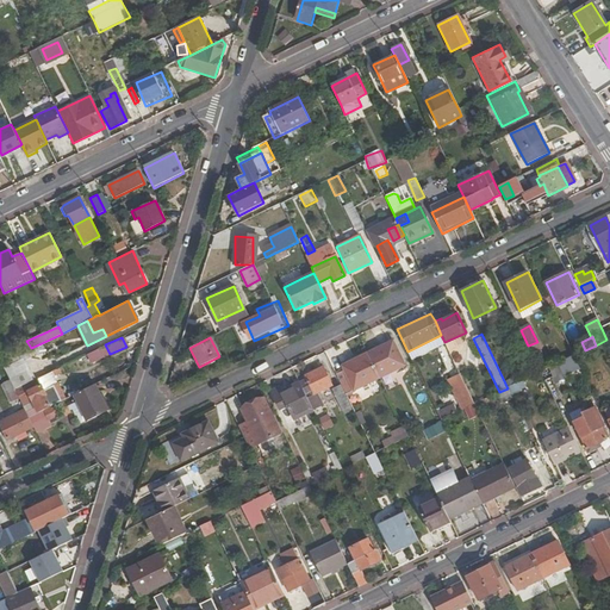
[(367,350),(378,375),(404,362),(392,338),(367,350)]
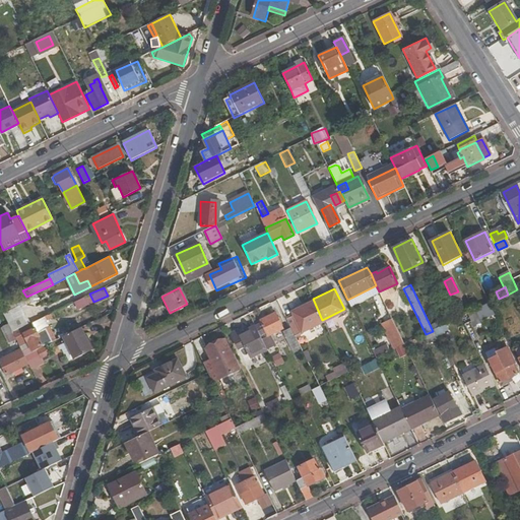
[(313,299),(284,313),(295,333),(322,320),(313,299)]
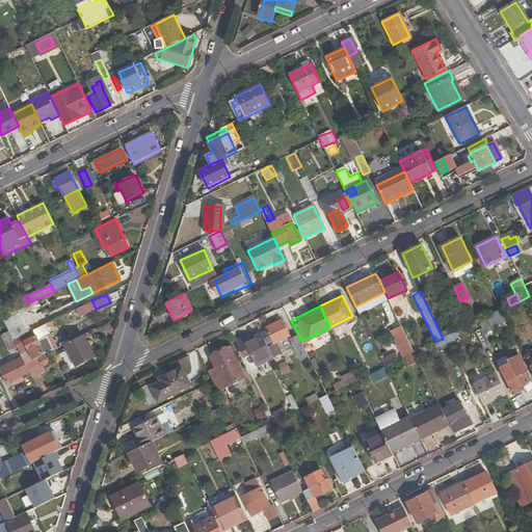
[(483,322),(485,327),(493,324),(490,318),(483,322)]
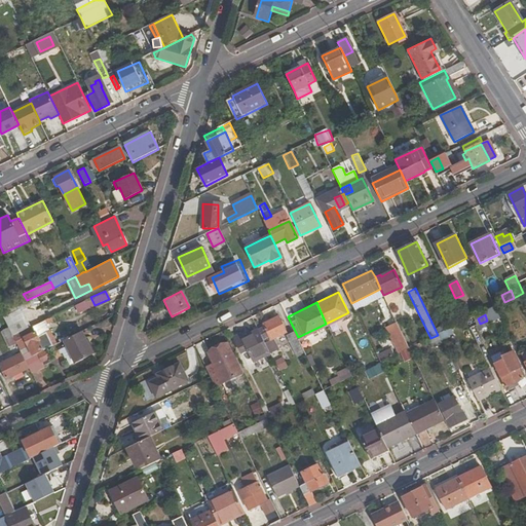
[(265,327),(259,330),(263,340),(270,337),(271,340),(287,333),(278,316),(263,324),(265,327)]
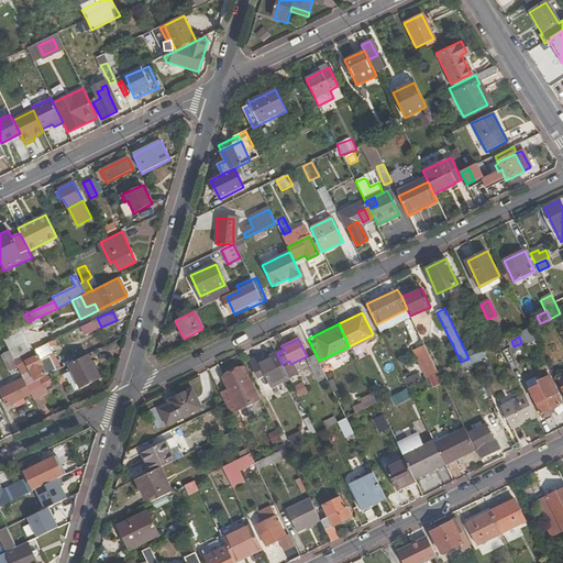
[(28,341),(9,351),(13,360),(32,351),(28,341)]
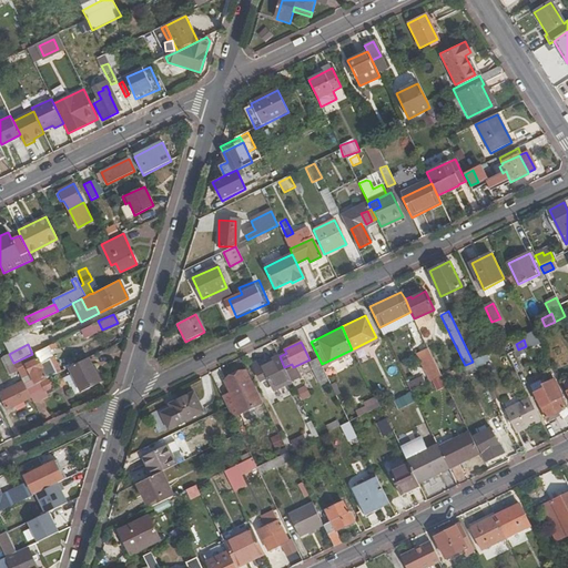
[(513,353),(518,350),(516,344),(509,346),(513,353)]
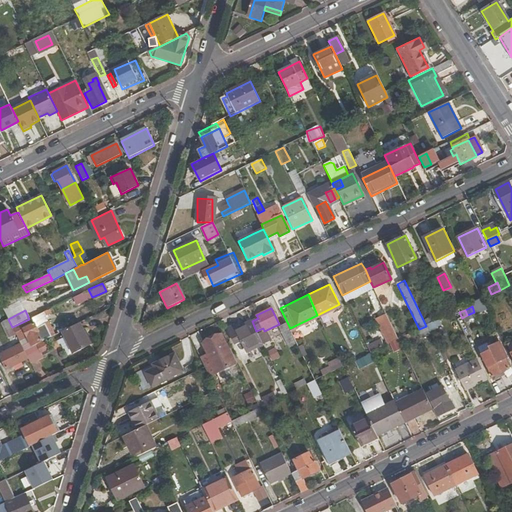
[(386,346),(398,340),(386,314),(374,320),(386,346)]
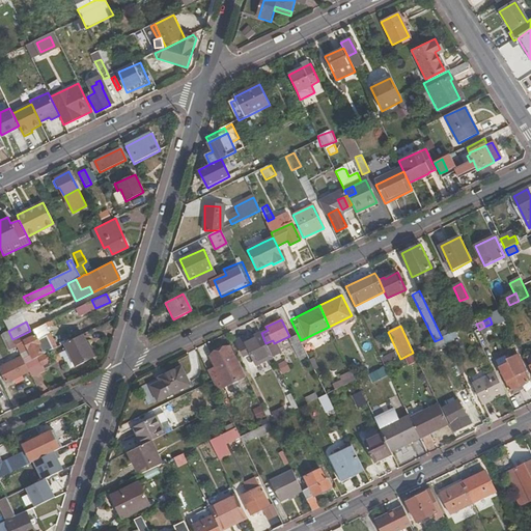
[(12,339),(8,331),(1,335),(9,353),(17,348),(12,339)]
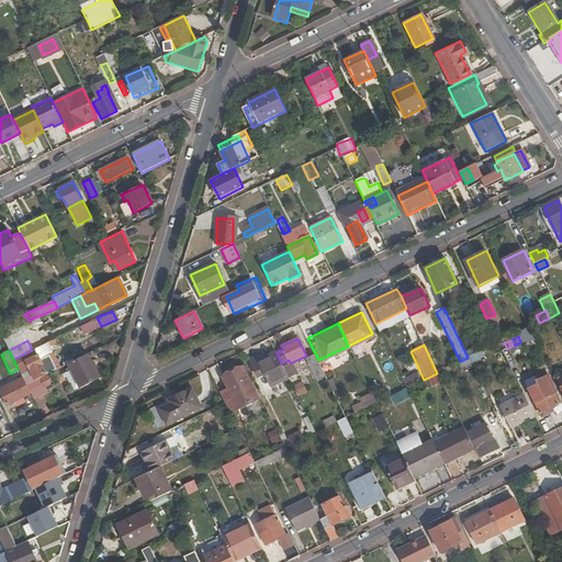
[(13,359),(18,369),(23,379),(26,385),(40,379),(55,370),(49,361),(46,362),(44,358),(37,361),(32,350),(13,359)]
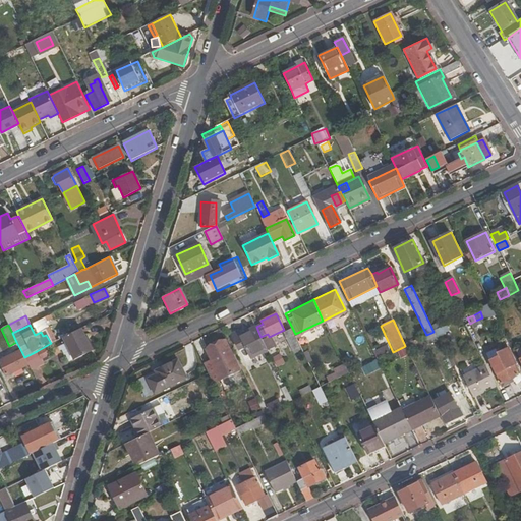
[(261,337),(256,327),(241,335),(239,331),(232,334),(239,349),(246,345),(251,357),(267,350),(261,337)]
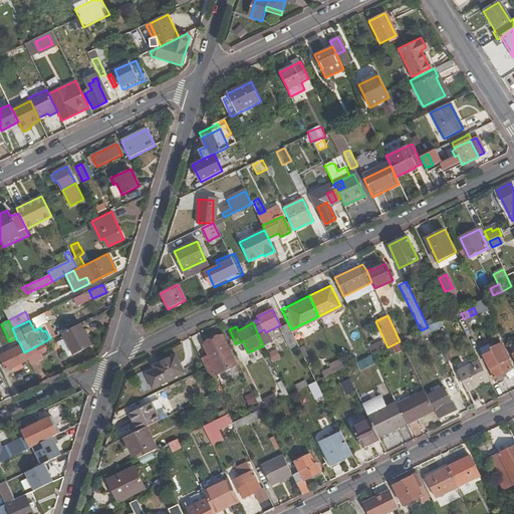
[(90,347),(78,324),(59,333),(62,338),(71,356),(90,347)]
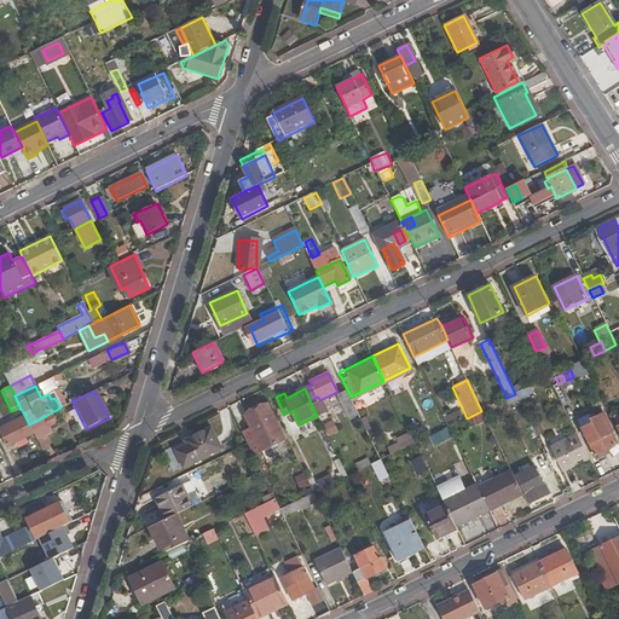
[(507,414),(521,406),(515,394),(507,398),(501,401),(507,414)]
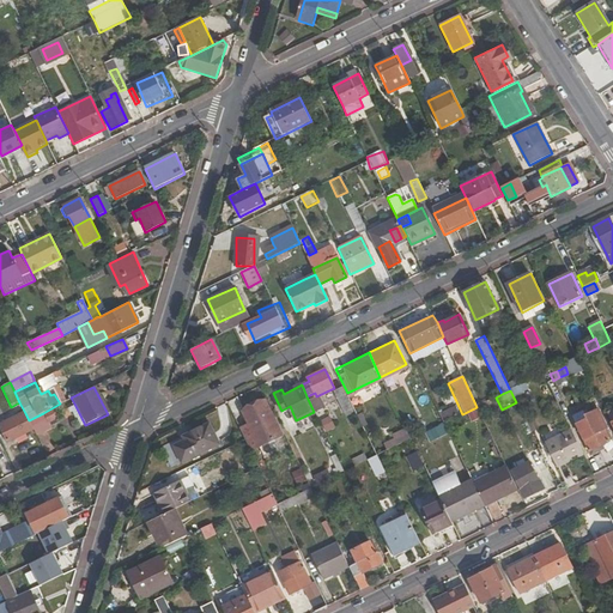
[(353,408),(345,392),(337,395),(345,412),(353,408)]
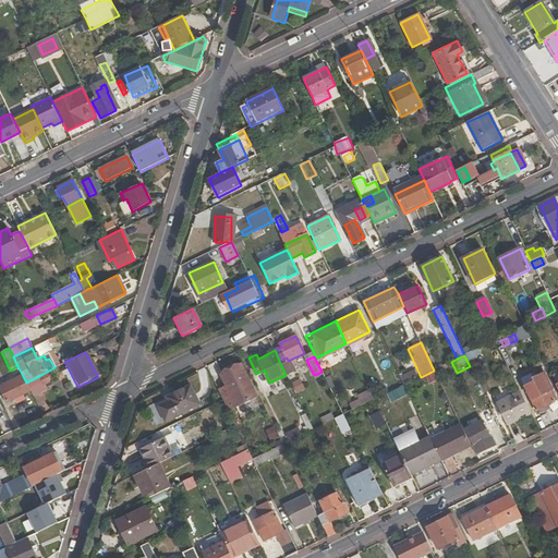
[(218,390),(223,400),(228,409),(258,393),(251,379),(250,380),(242,364),(221,374),(227,386),(218,390)]
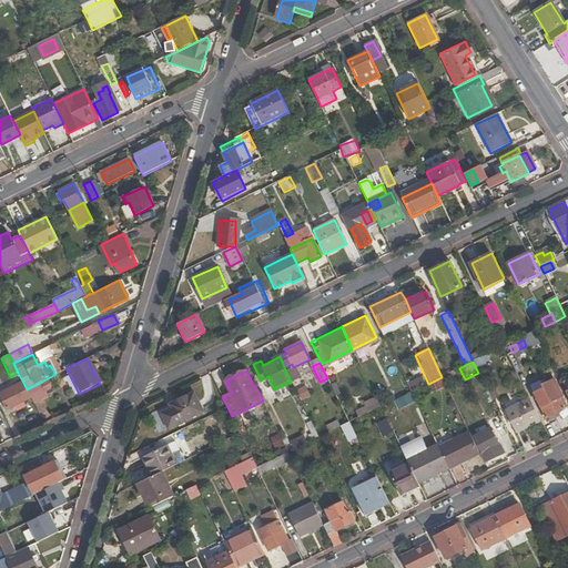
[(73,396),(79,394),(69,374),(60,378),(62,384),(66,383),(68,388),(70,388),(73,396)]
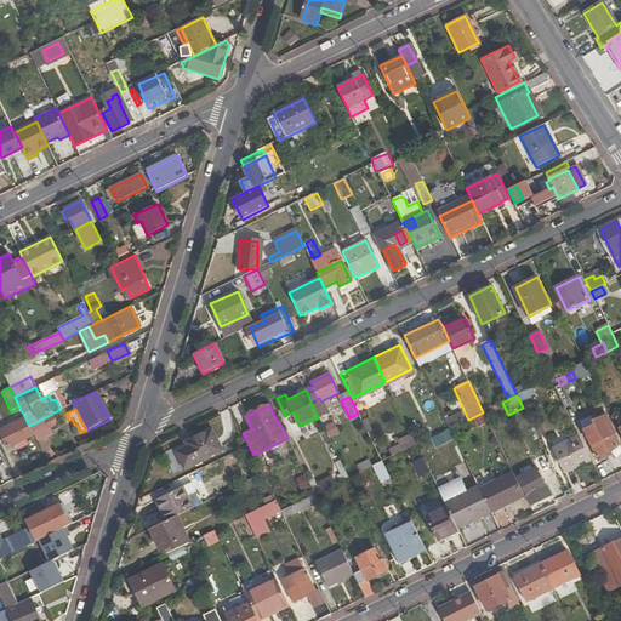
[(445,419),(449,428),(465,421),(460,411),(445,419)]
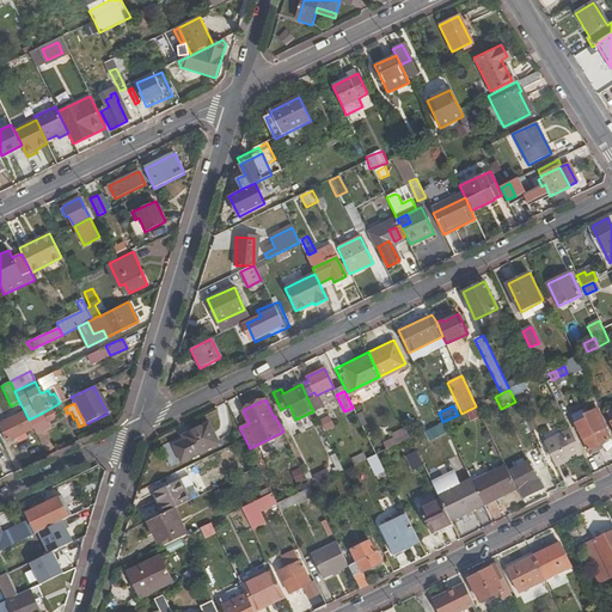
[(477,408),(467,412),(472,422),(482,417),(477,408)]
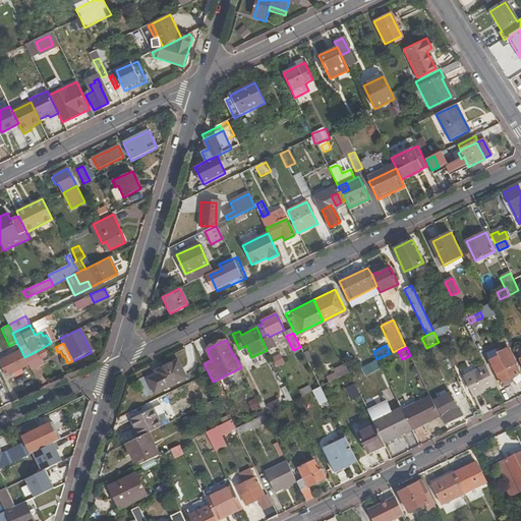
[(489,360),(501,385),(518,377),(513,366),(516,364),(508,347),(496,353),(498,356),(489,360)]
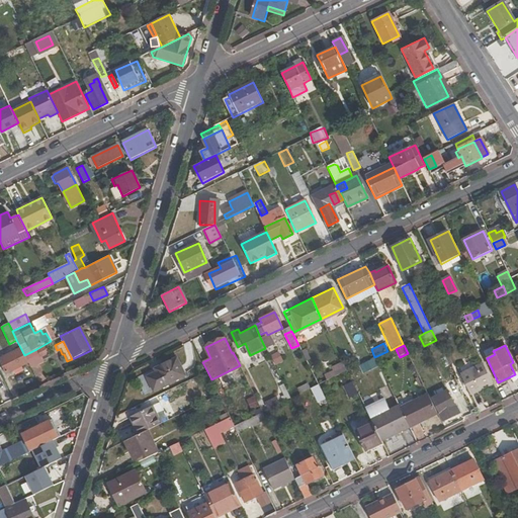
[(28,363),(30,368),(41,362),(40,360),(49,355),(45,346),(37,350),(36,349),(24,355),(28,363)]
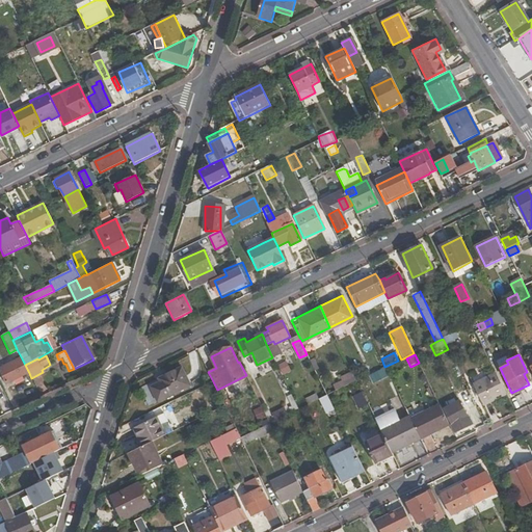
[(0,371),(6,384),(29,373),(25,365),(22,358),(0,369),(0,371)]
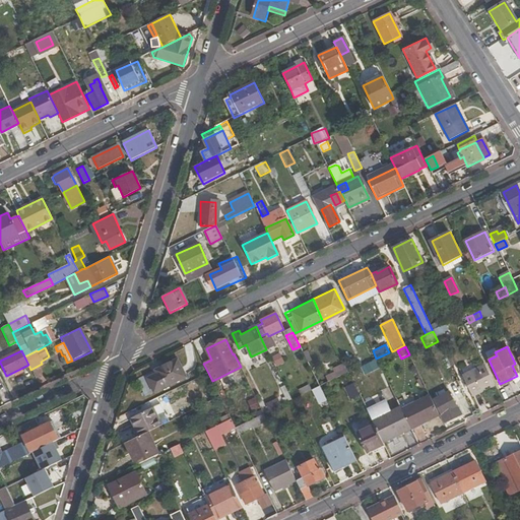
[(281,352),(273,356),(278,366),(286,363),(281,352)]
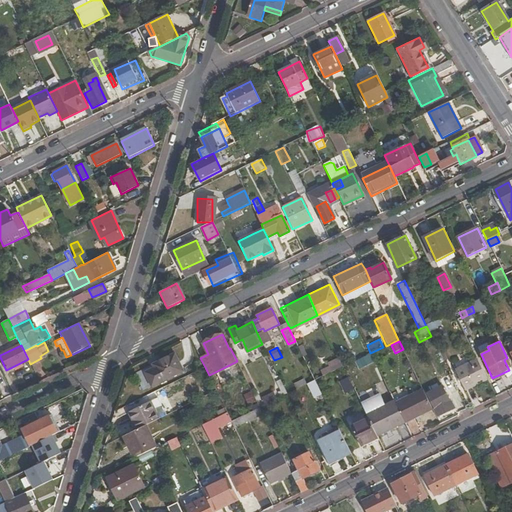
[(152,387),(184,371),(175,352),(156,361),(158,365),(144,371),(152,387)]
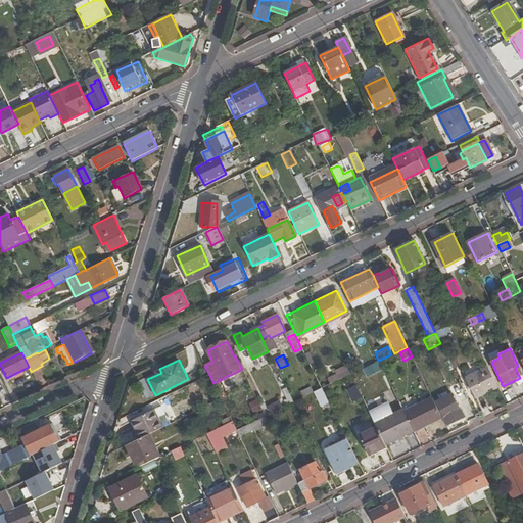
[(350,375),(352,381),(381,367),(378,361),(350,375)]
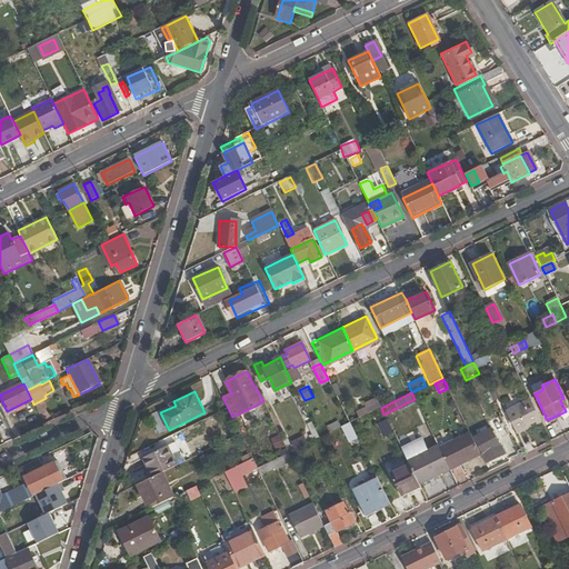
[(515,432),(539,421),(529,400),(506,412),(515,432)]
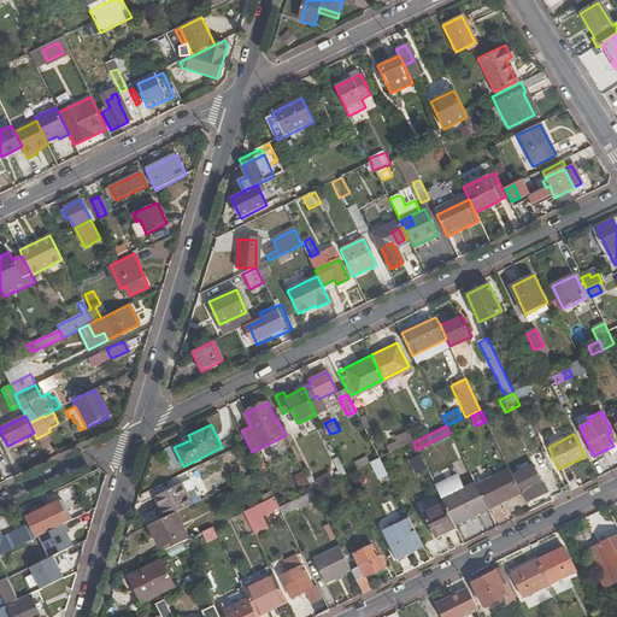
[(519,492),(526,504),(545,494),(538,479),(551,471),(541,451),(528,457),(532,465),(511,475),(519,492)]
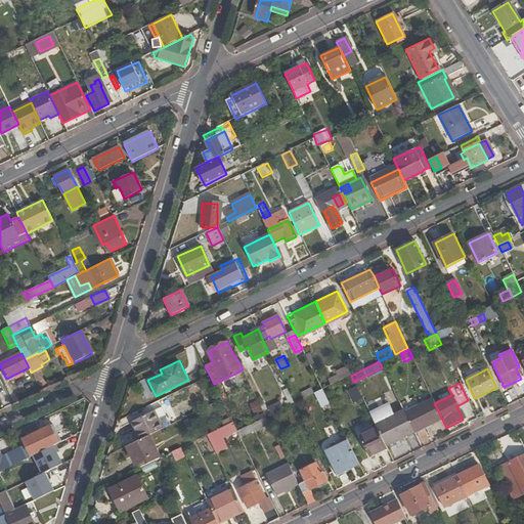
[(348,391),(354,403),(364,398),(358,386),(348,391)]
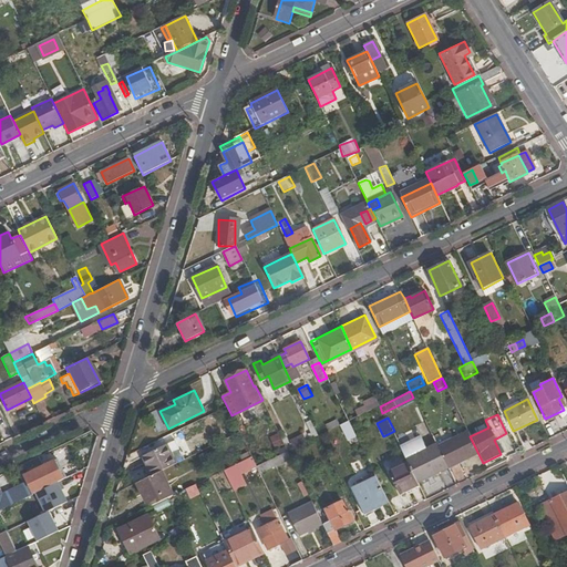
[(287,452),(278,432),(271,435),(281,455),(287,452)]
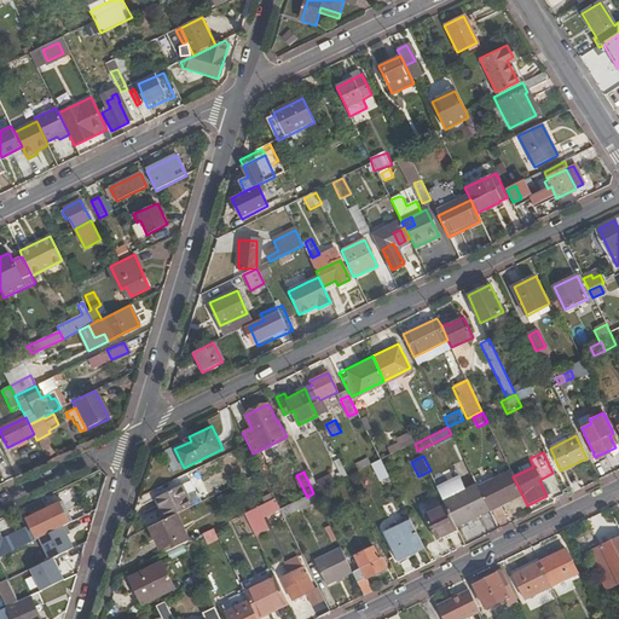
[(479,491),(489,512),(521,493),(513,476),(510,472),(478,489),(479,491)]
